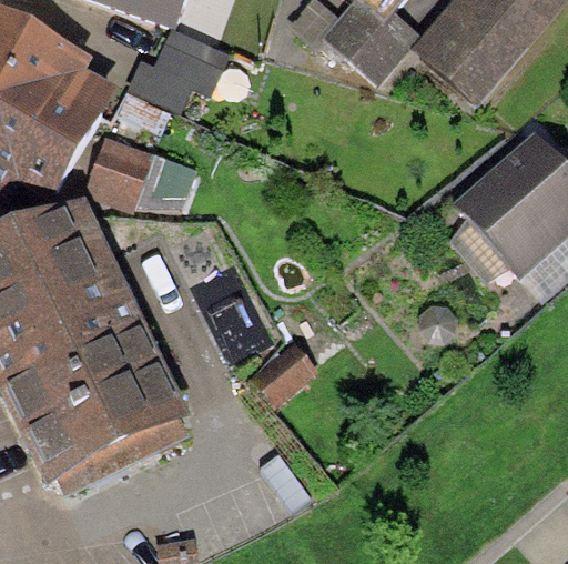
[(93,0),(175,30),(186,0),(93,0)]
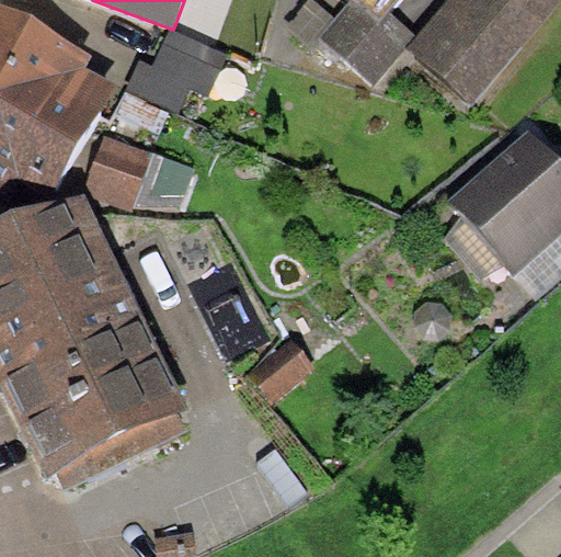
[(418,34),(389,10),(379,21),(355,0),(347,0),(318,35),(375,84),(405,48),(418,34)]
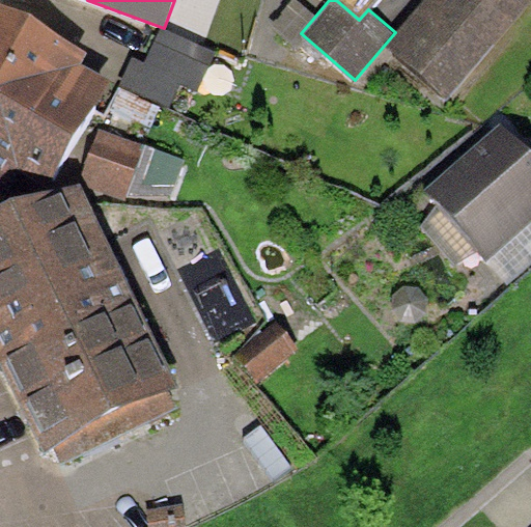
[(530,8),(530,0),(423,0),(395,32),(384,46),(451,103),(530,8)]
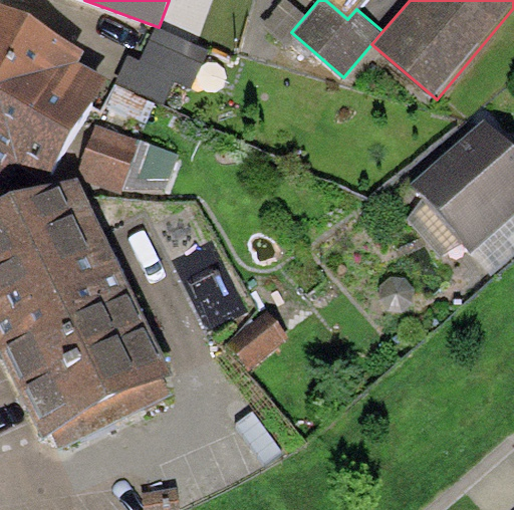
[(0,5),(0,91),(72,131),(105,76),(77,61),(83,49),(0,5)]
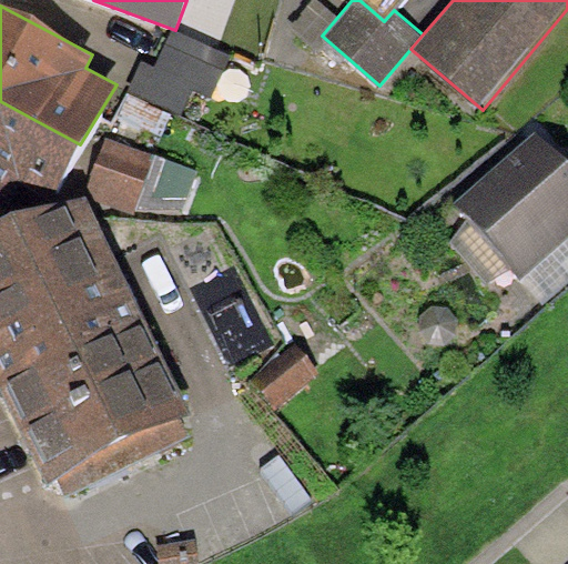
[(0,229),(50,208),(80,144),(0,101),(0,229)]
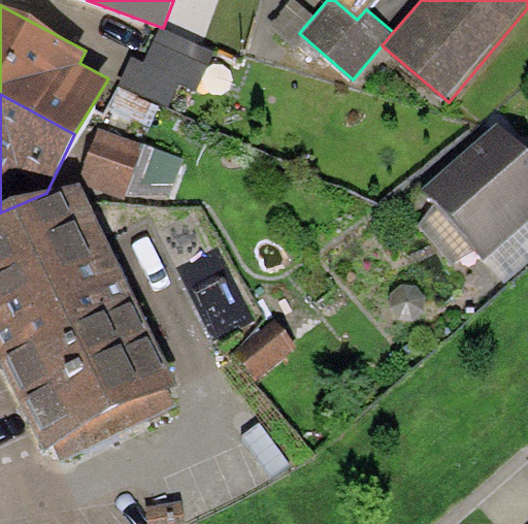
[(527,157),(497,121),(422,186),(484,257),(527,219),(527,157)]
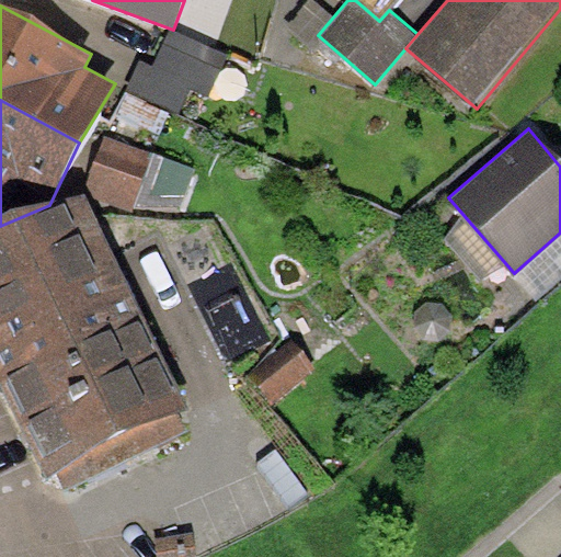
[(104,132),(84,191),(133,208),(135,202),(179,211),(195,165),(104,132)]
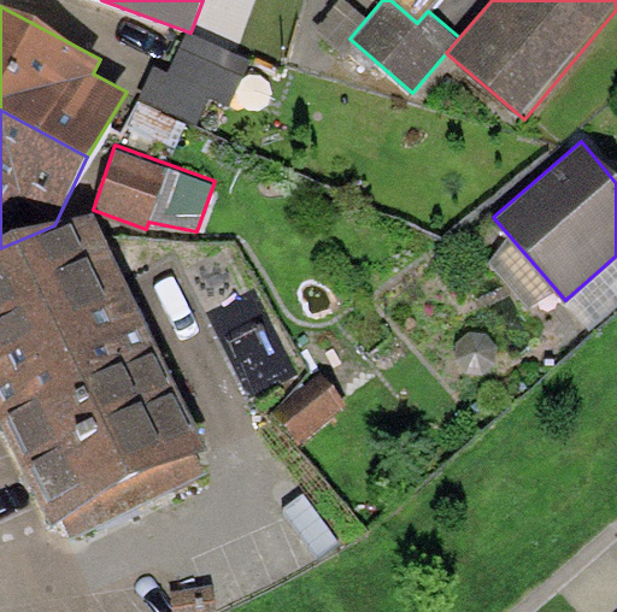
[(0,248),(0,430),(47,527),(206,449),(90,210),(54,225),(0,248)]
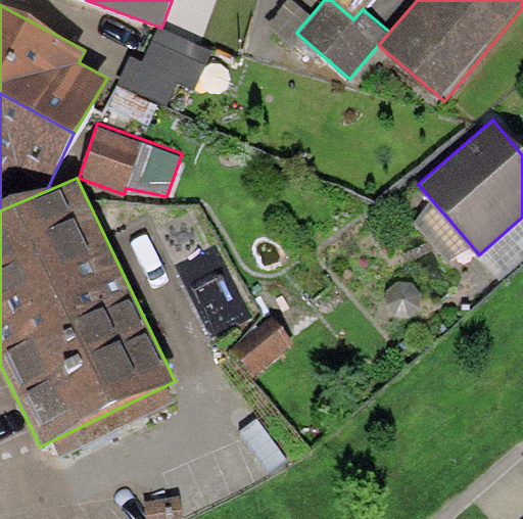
[(292,339),(266,310),(227,344),(253,374),(292,339)]
